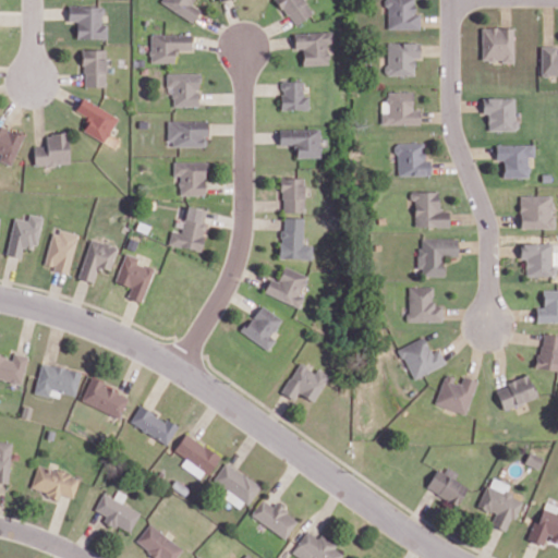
[(191,22),(198,10),(190,4),(192,0),(158,0),(158,2),(191,22)]
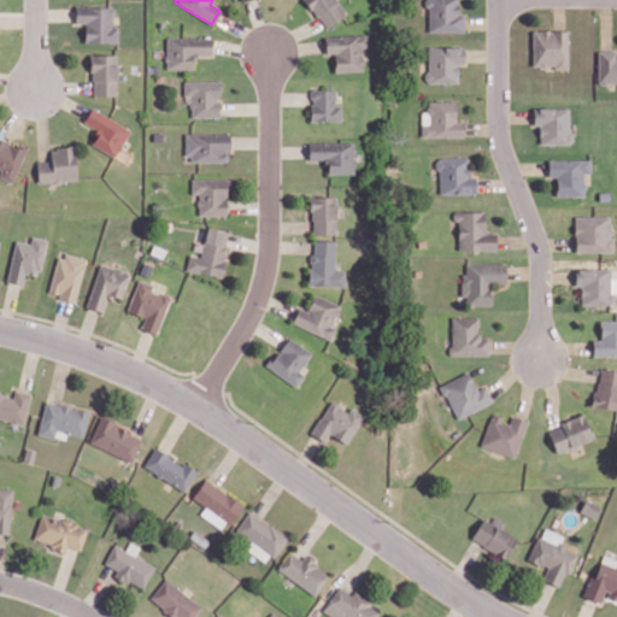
[(306,0),(323,28),(344,16),(334,0),(306,0)]
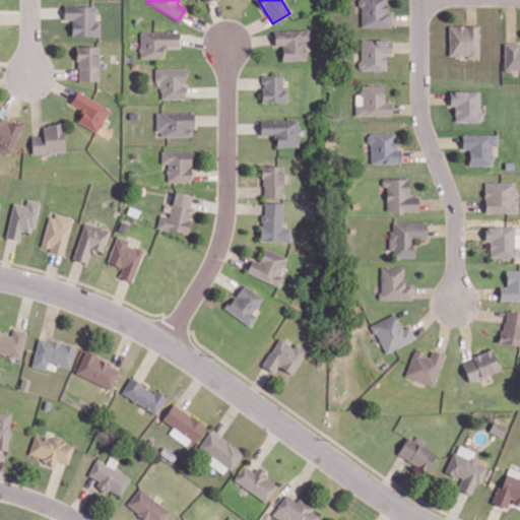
[(390,27),(390,12),(386,12),(385,0),(359,0),(359,26),(390,27)]
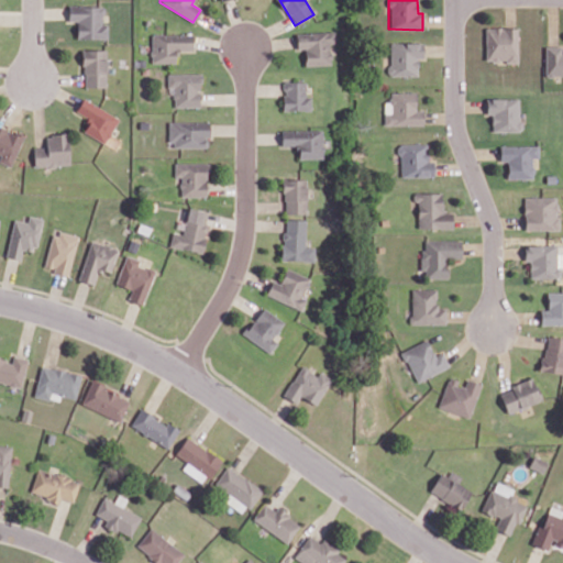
[(77,39),(107,39),(107,24),(102,24),(102,7),(67,7),(67,21),(77,21),(77,39)]
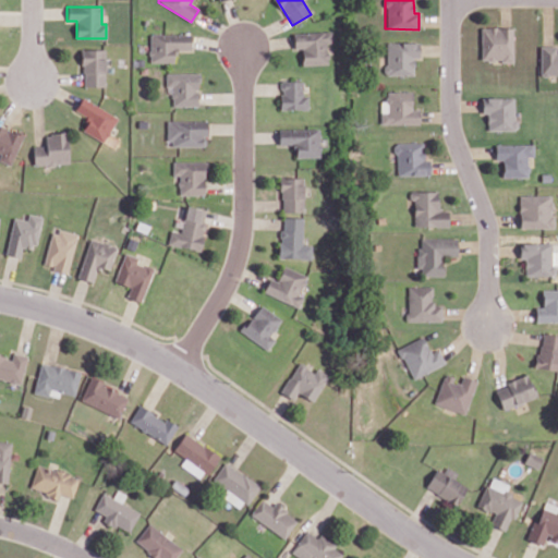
[(482,26),(481,61),(513,61),(514,27),(482,26)]
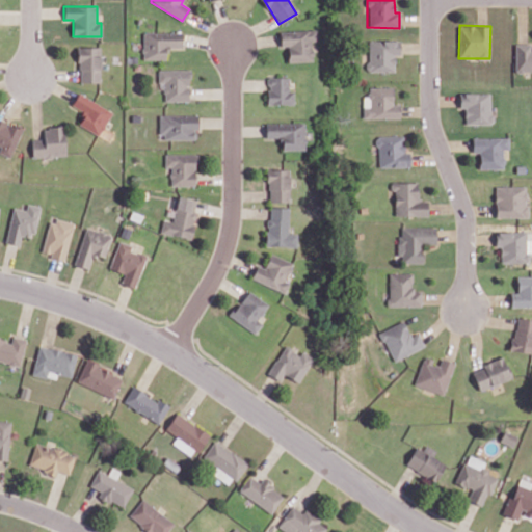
[(287,61),(310,61),(309,30),(278,31),(280,46),(287,46),(287,61)]
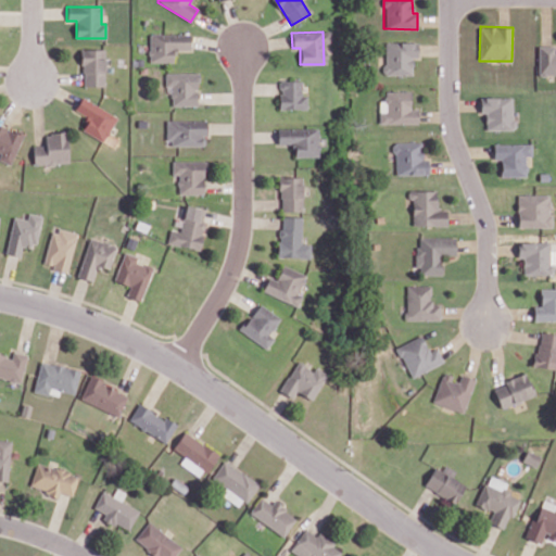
[(148,62),(173,62),(173,49),(189,49),(189,34),(148,34),(148,62)]
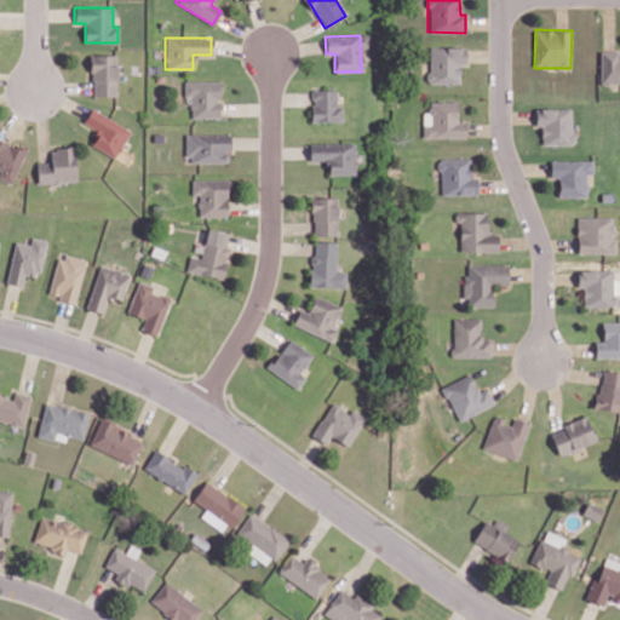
[(463,47),(428,46),(428,82),(463,84),(463,47)]
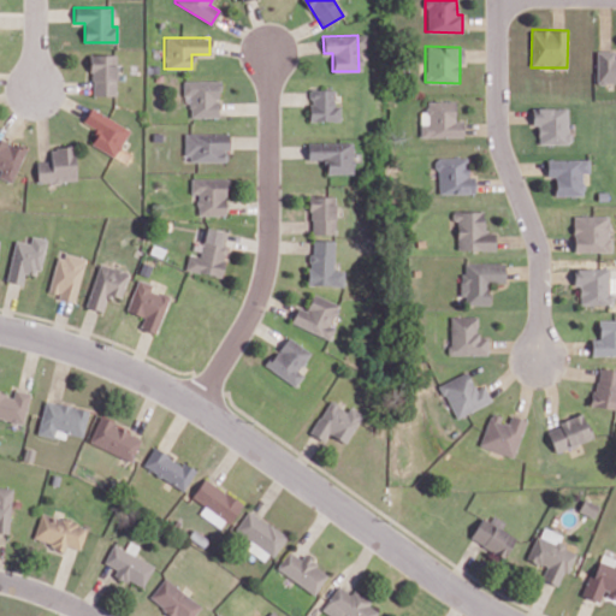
[(615,82),(615,57),(615,51),(597,51),(597,82),(615,82)]
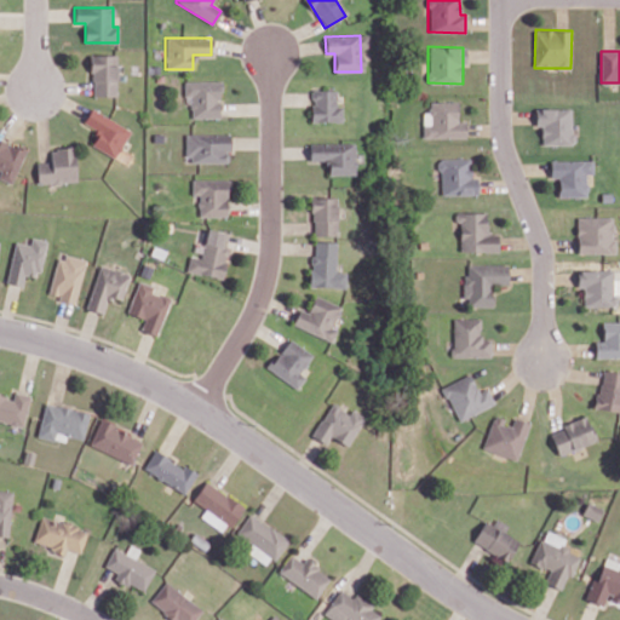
[(116,96),(115,55),(91,55),(91,96),(116,96)]
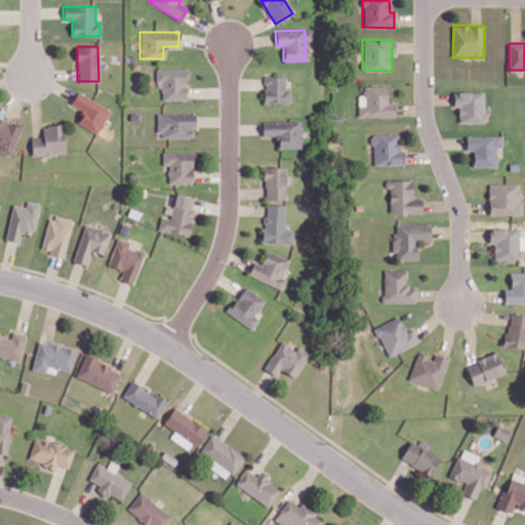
[(187,99),(186,68),(156,69),(157,88),(161,88),(161,99),(187,99)]
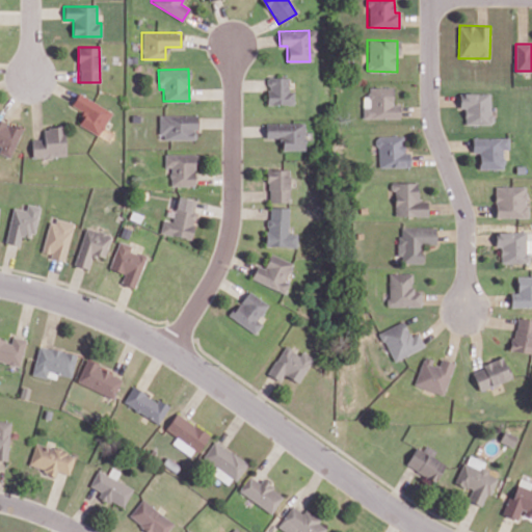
[(266,104),(292,105),(293,90),(287,90),(288,77),(266,77),(266,104)]
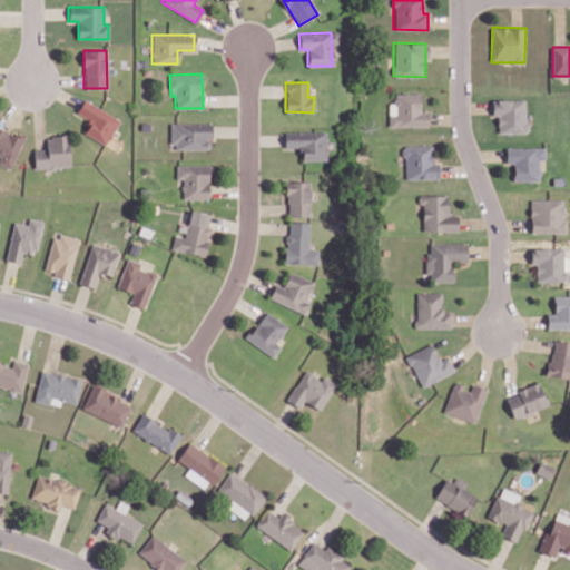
[(421,94),(395,94),(394,102),(389,102),(387,127),(428,127),(428,111),(421,111),(421,94)]
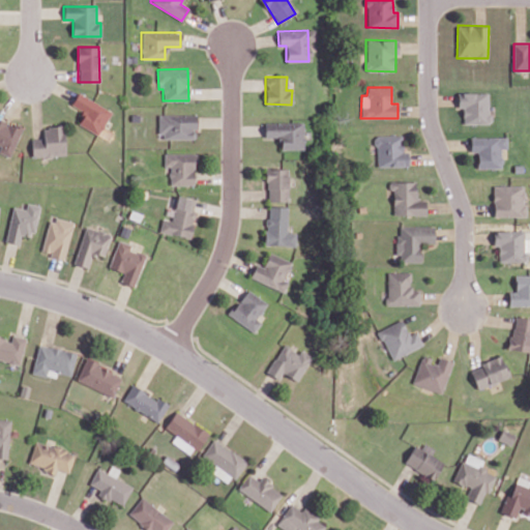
[(463,123),(490,124),(490,93),(458,93),(458,108),(463,108),(463,123)]
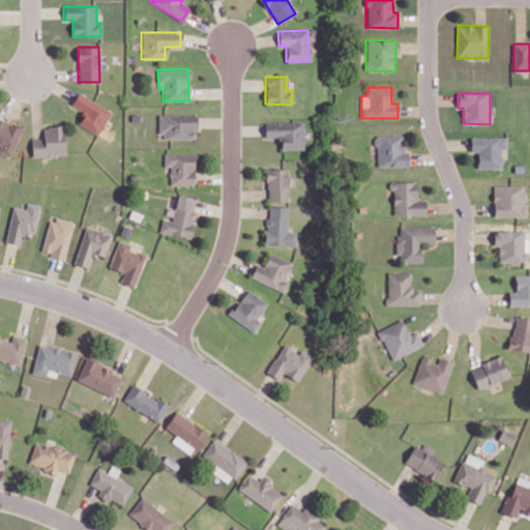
[(71,106),(85,112),(79,125),(100,135),(112,109),(77,94),(71,106)]
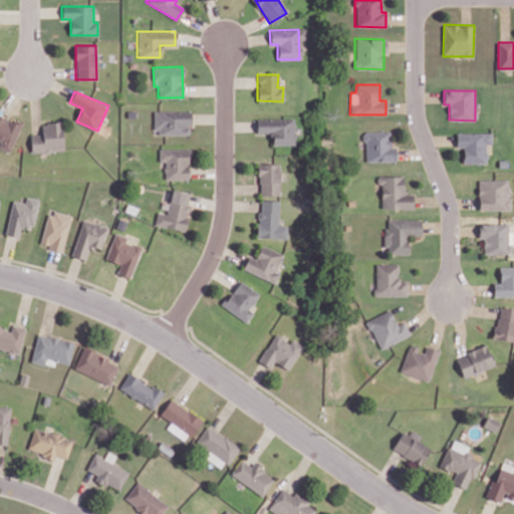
[(153,135),(190,135),(190,111),(153,110),(153,135)]
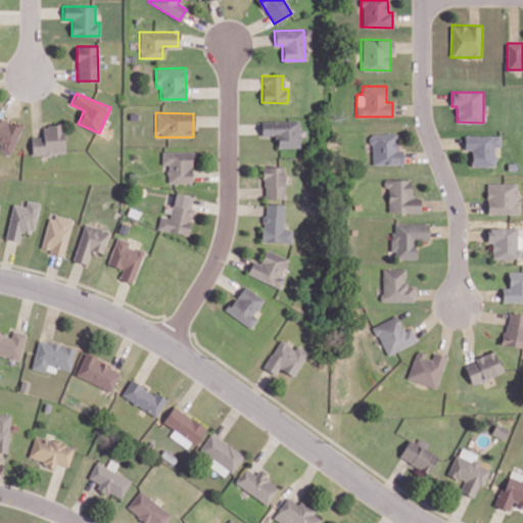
[(24,127),(0,116),(0,143),(1,144),(0,146),(0,150),(10,155),(24,127)]
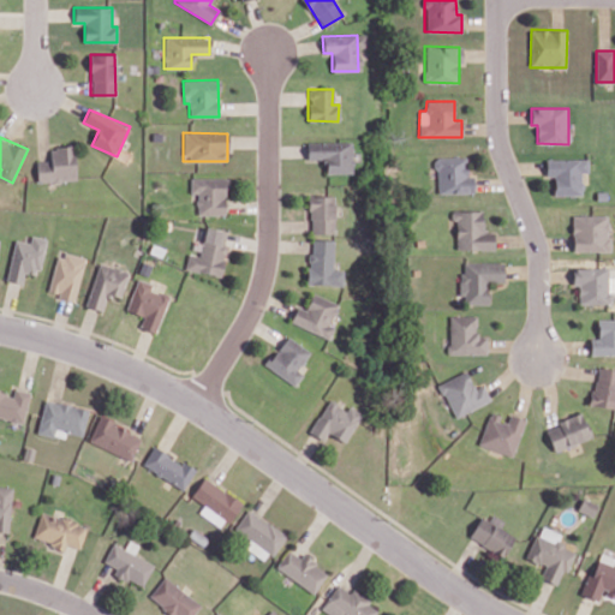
[(305,143),(306,160),(324,160),(324,173),(351,173),(351,142),(305,143)]
